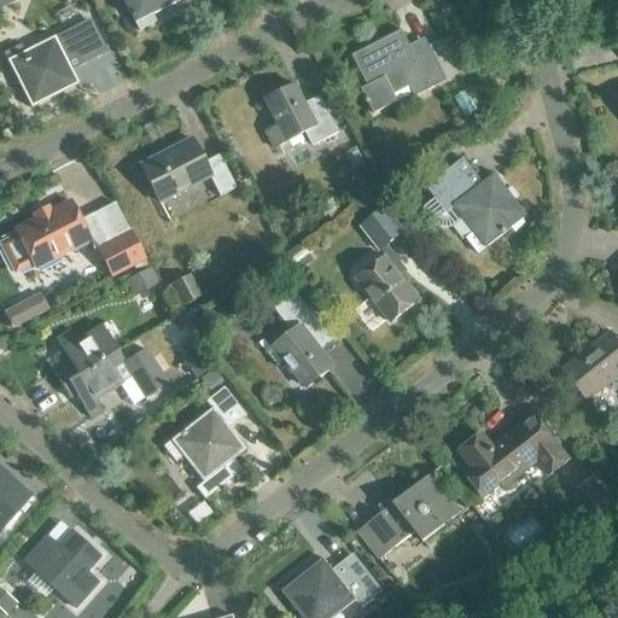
[(122,0),(139,31),(186,7),(181,0),(122,0)]
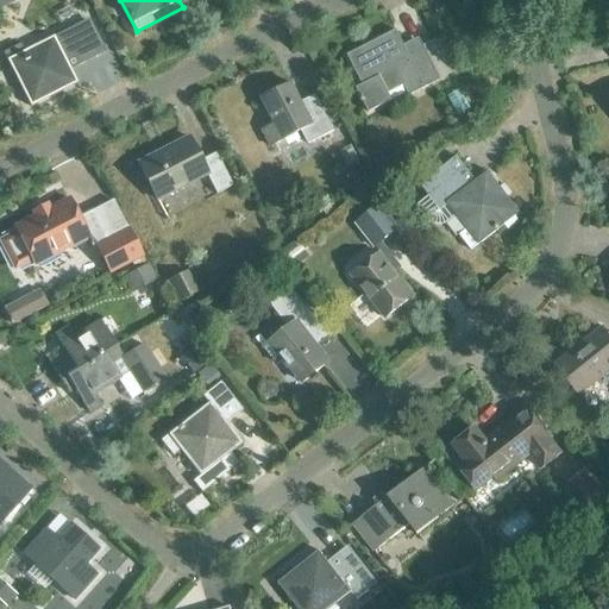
[(76,83),(69,69),(96,56),(80,23),(52,37),(55,42),(26,56),(20,44),(2,54),(30,107),(76,83)]
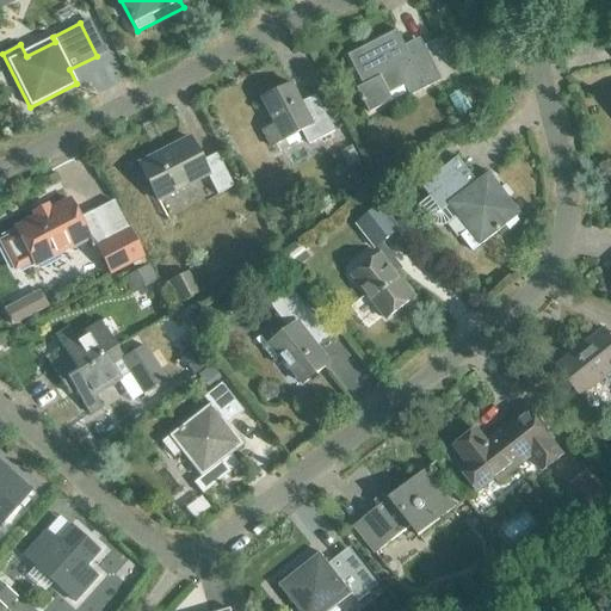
[(425,48),(409,56),(396,32),(349,57),(363,86),(356,90),(369,115),(394,102),(390,94),(405,87),(411,99),(443,82),(425,48)]
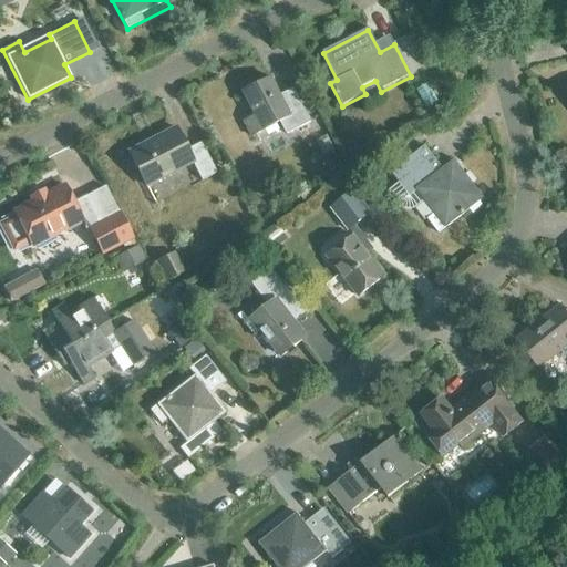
[(298,98),(285,104),(272,80),(245,94),(256,117),(245,124),(251,137),(281,123),(287,136),(311,124),(298,98)]
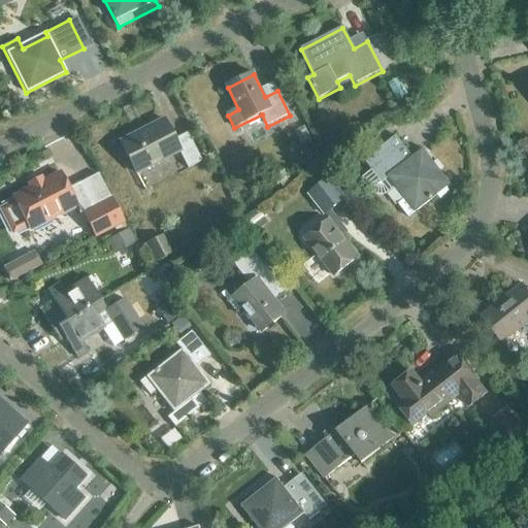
[(186,133),(173,140),(163,120),(119,142),(135,174),(178,152),(187,169),(201,162),(186,133)]
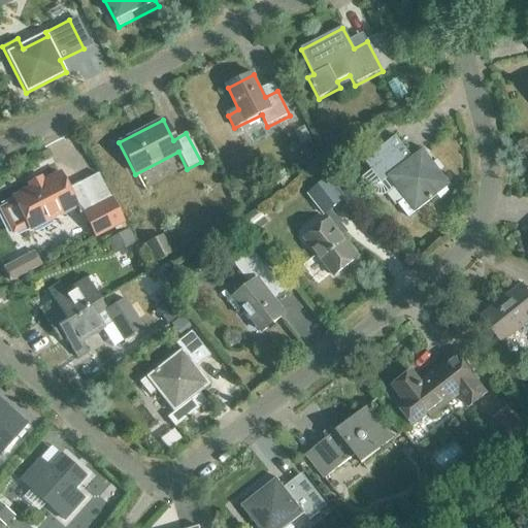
[(408,218),(451,185),(423,149),(405,163),(396,151),(362,177),(374,194),(377,195),(382,196),(386,195),(396,188),(404,199),(398,204),(408,218)]
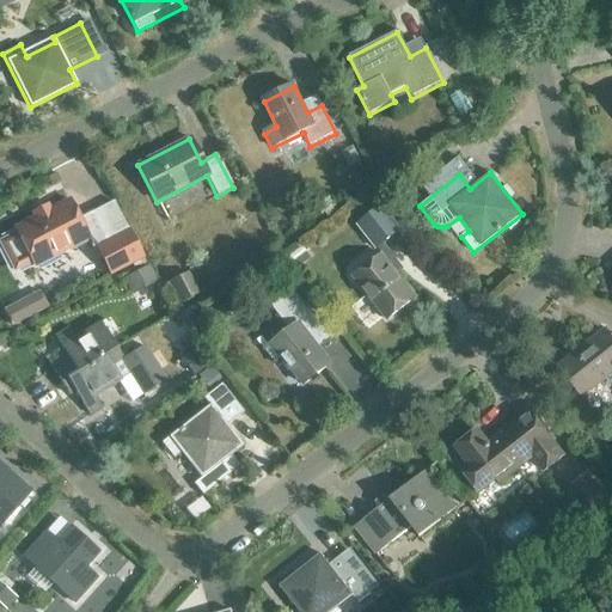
[(144,259),(112,201),(77,220),(67,202),(13,230),(14,232),(0,239),(0,246),(14,274),(18,271),(19,274),(86,239),(92,250),(95,249),(110,277),(133,265),(135,270),(146,264),(144,259)]
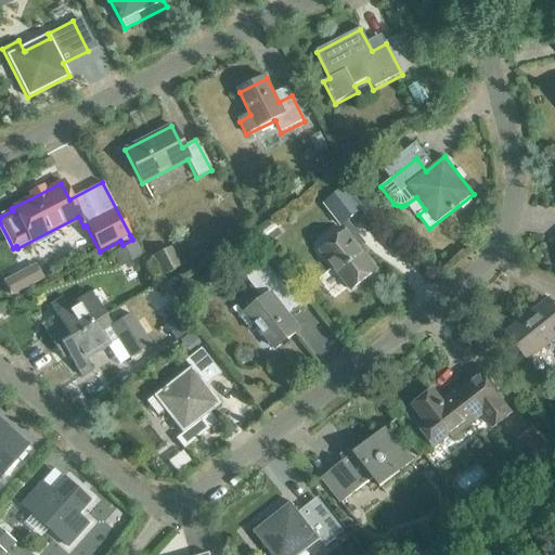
[(324,205),(341,227),(363,209),(346,188),(324,205)]
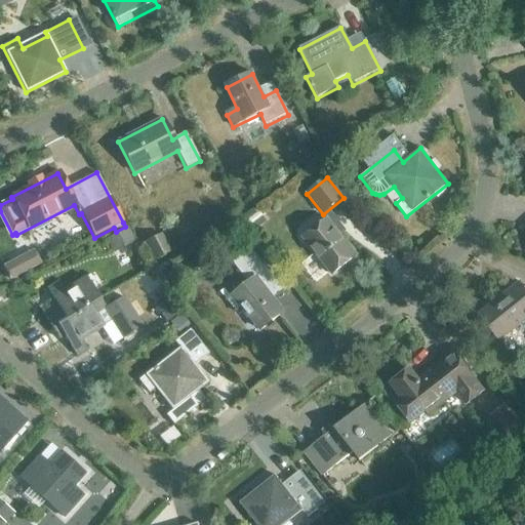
[(303,239),(331,276),(356,256),(327,219),(303,239)]
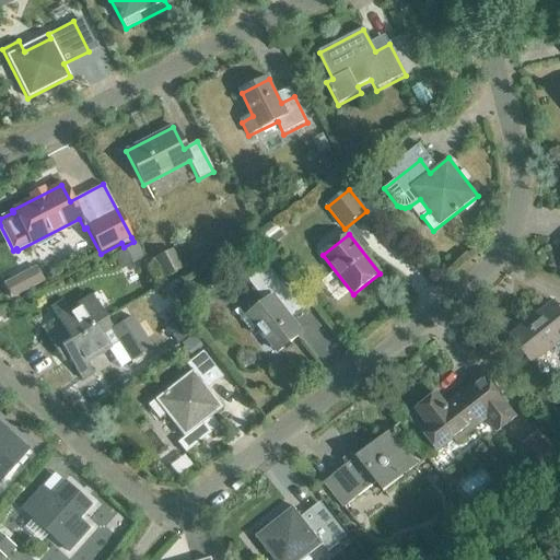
[(114,256),(119,268),(139,258),(133,246),(114,256)]
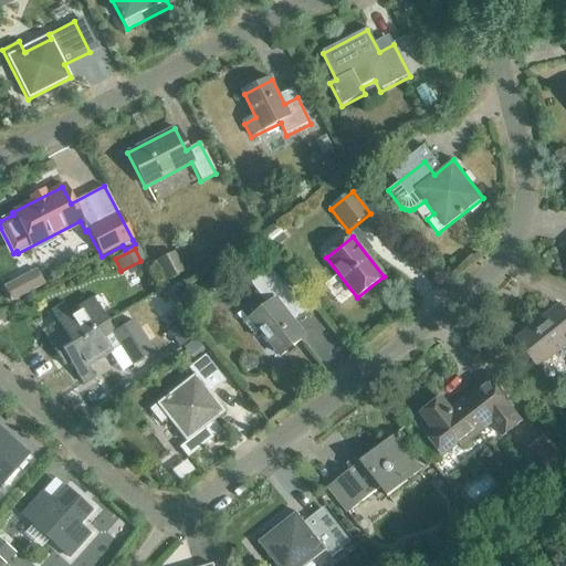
[(155,268),(164,285),(182,275),(173,257),(155,268)]
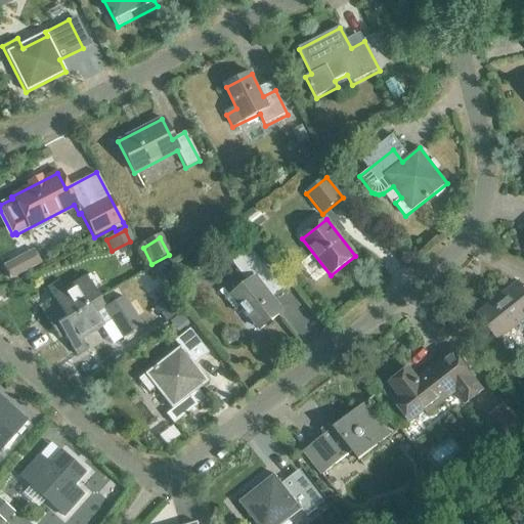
[(282,312),(271,297),(282,289),(252,249),(232,263),(248,282),(230,296),(224,289),(220,292),(234,310),(242,305),(260,330),(282,312)]
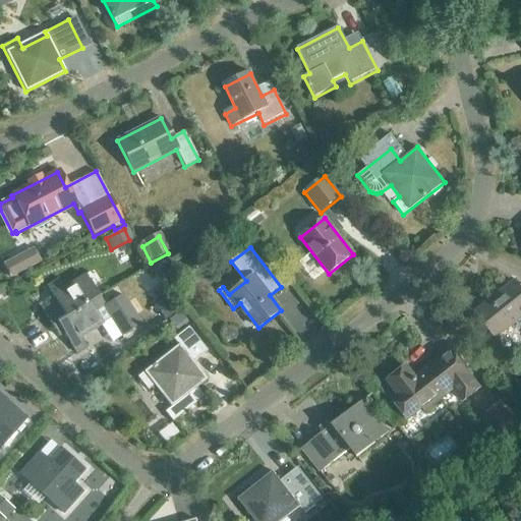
[(67,315),(97,296),(83,275),(61,289),(56,281),(46,287),(57,305),(44,313),(51,326),(67,315)]
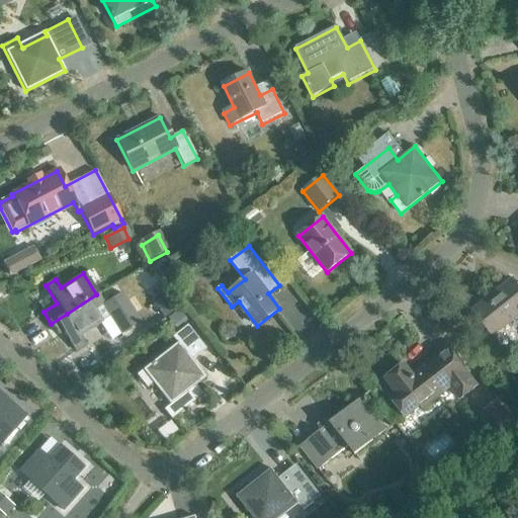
[(472,311),(492,336),(517,315),(517,287),(512,279),(472,311)]
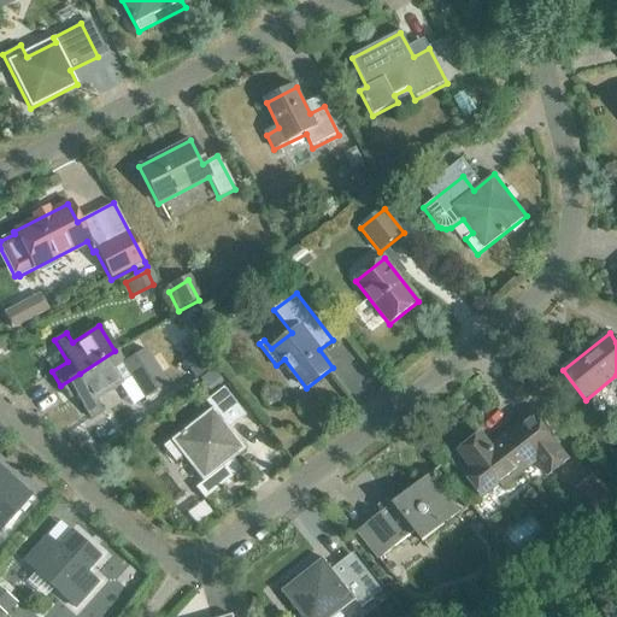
[(80,374),(60,386),(68,398),(74,394),(88,418),(101,411),(94,400),(130,377),(142,397),(164,383),(142,350),(122,363),(115,351),(80,374)]
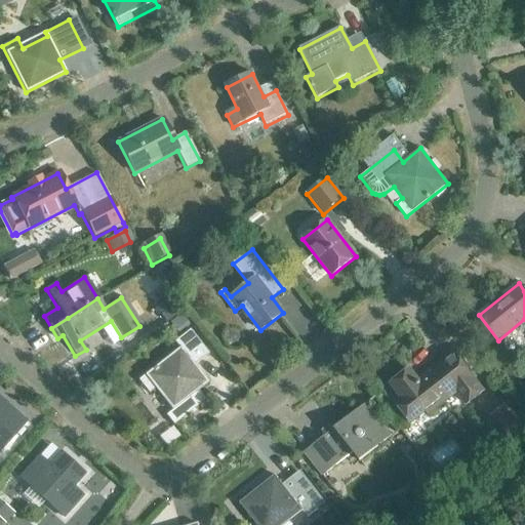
[(196,406),(189,397),(207,381),(195,366),(208,355),(189,330),(175,341),(178,347),(137,379),(148,393),(154,388),(172,410),(165,415),(172,425),(196,406)]
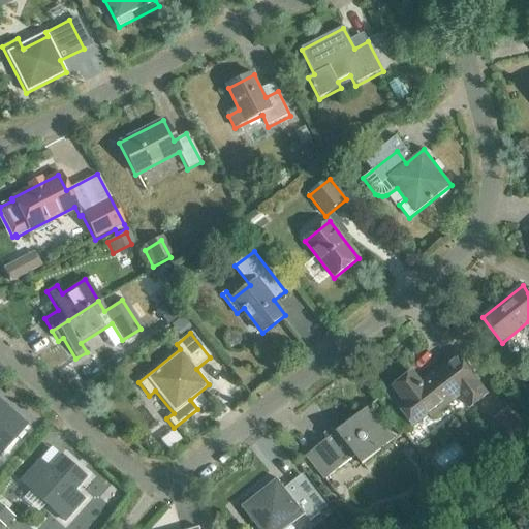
[(470,407),(487,395),(476,381),(477,380),(458,353),(431,374),(432,376),(422,384),(412,372),(394,386),(406,402),(400,407),(413,426),(430,413),(433,416),(461,395),(470,407)]
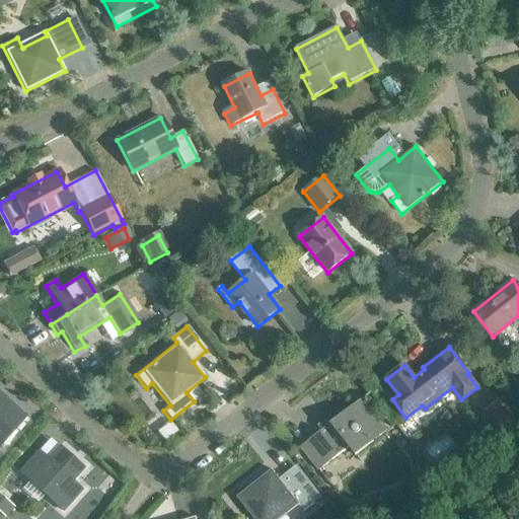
[(0,443),(25,416),(0,392),(0,443)]
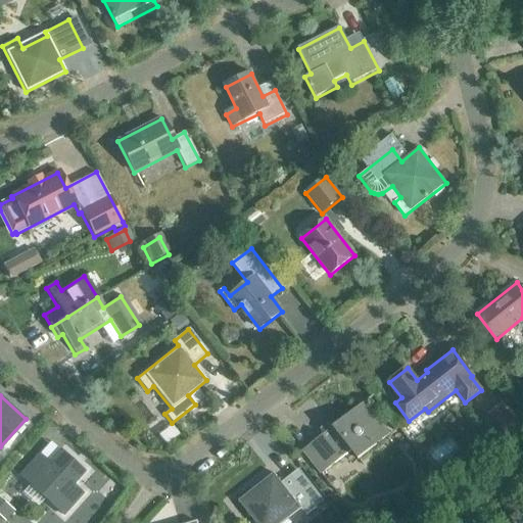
[(351,449),(359,459),(389,434),(364,402),(302,450),(321,473),(351,449)]
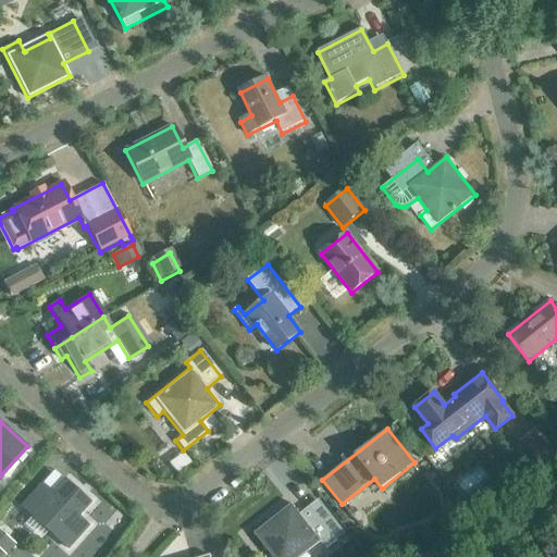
[(78,517),(90,503),(63,479),(52,493),(41,483),(21,506),(69,548),(88,525),(78,517)]
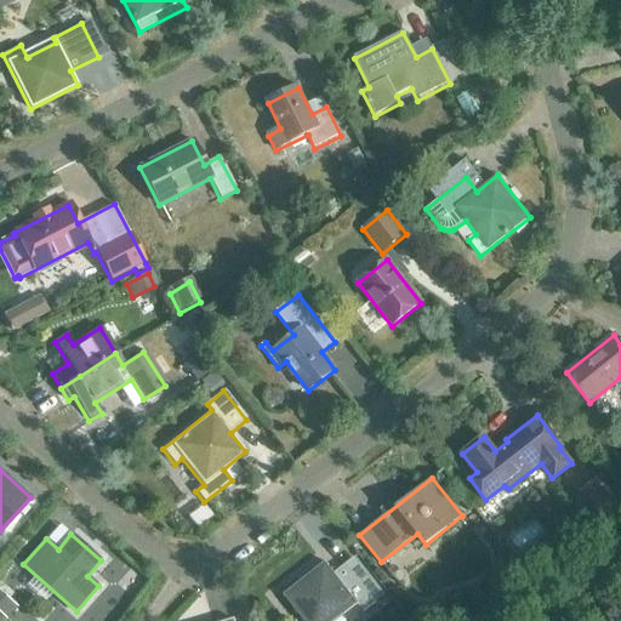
[(352,574),(341,582),(325,562),(283,594),(303,620),(332,620),(357,603),(363,610),(375,602),(352,574)]
